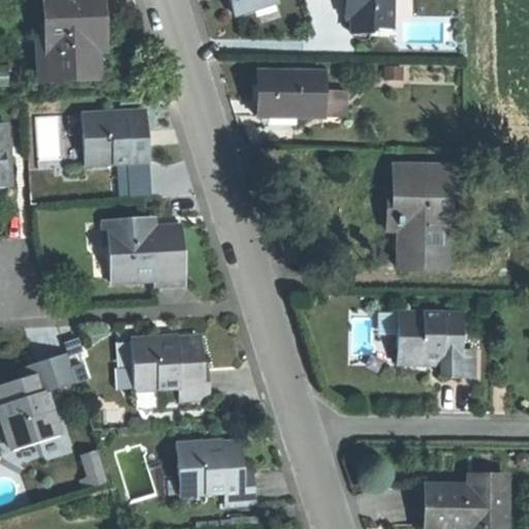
[(44,0),(48,37),(50,80),(96,78),(95,51),(102,51),(100,23),(99,0),(44,0)]
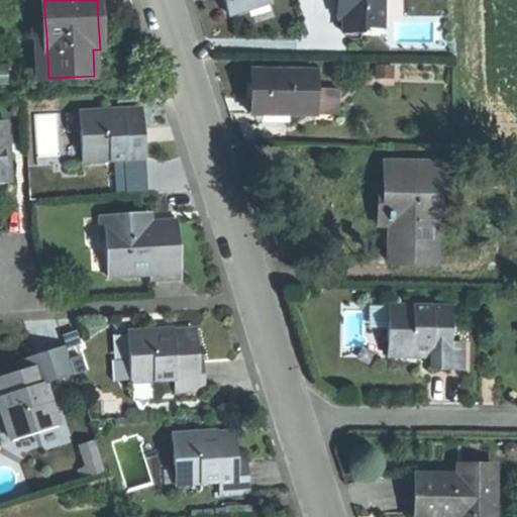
[(223,0),(228,15),(270,2),(269,0),(223,0)]
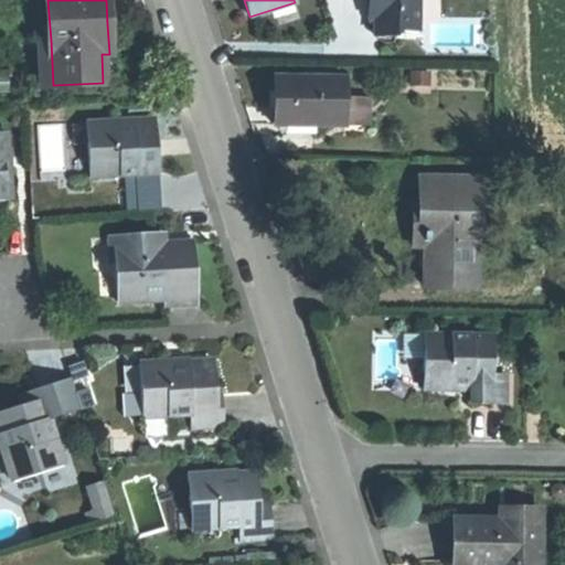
[(374,0),(375,7),(370,12),(375,19),(374,24),(374,36),(395,36),(401,31),(417,31),(417,0),(374,0)]
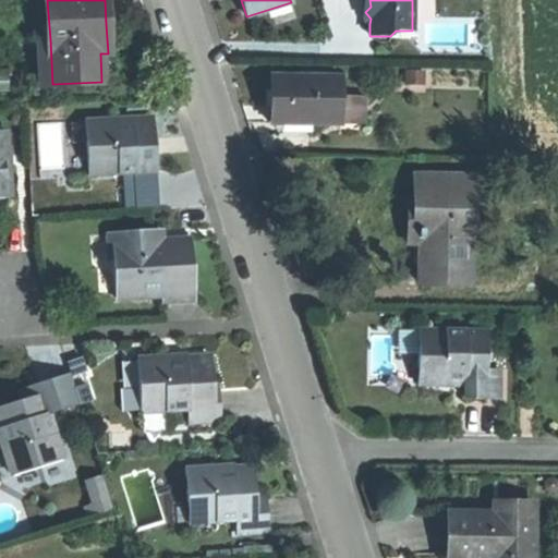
[(40,85),(52,84),(50,39),(37,39),(40,85)]
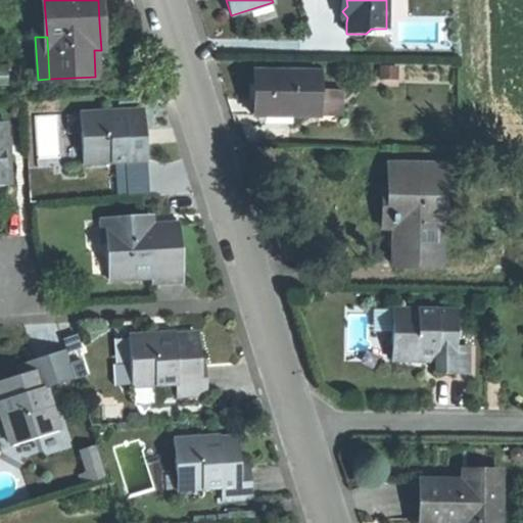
[(385,79),(400,79),(400,66),(385,66),(385,79)]
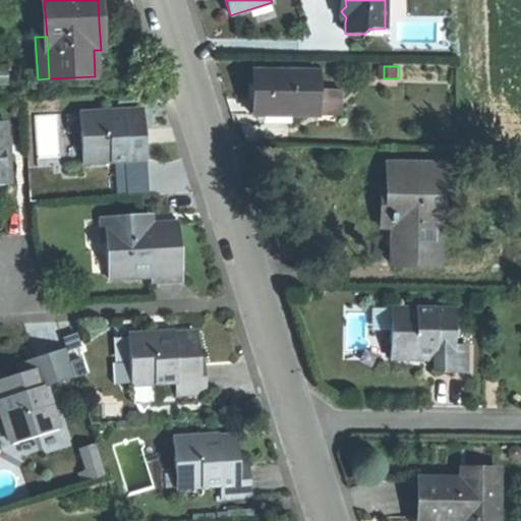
[(319,116),(319,91),(320,73),(253,71),(252,94),(252,115),(273,115),(290,115),(319,116)]
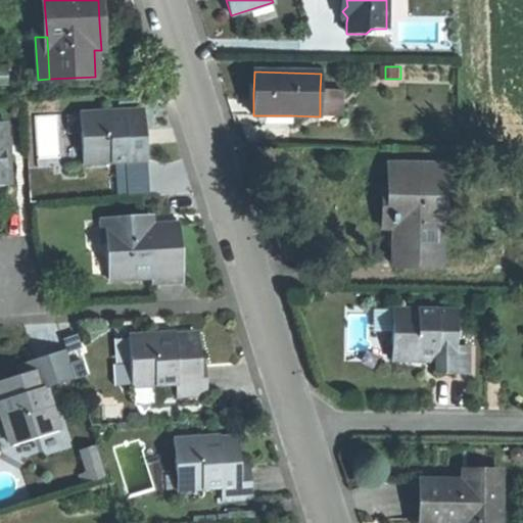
[(320,116),(341,116),(341,92),(320,91),(320,116)]
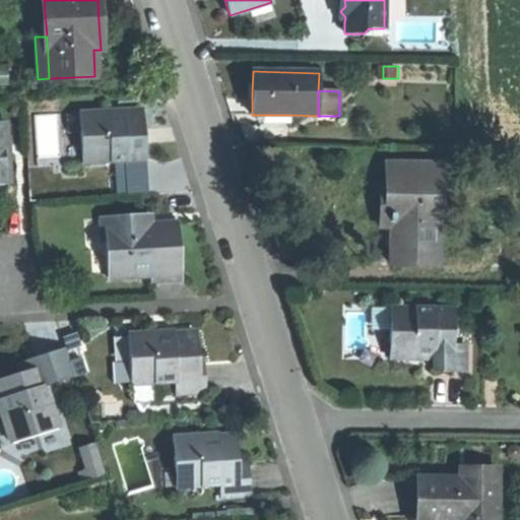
[(110,111),(80,113),(83,164),(147,159),(145,135),(144,109),(123,110),(124,118),(110,119),(110,111)]
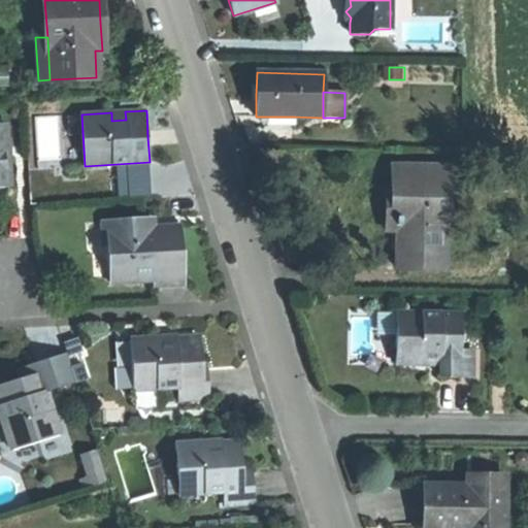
[(125,111),(111,112),(111,121),(126,120),(125,111)]
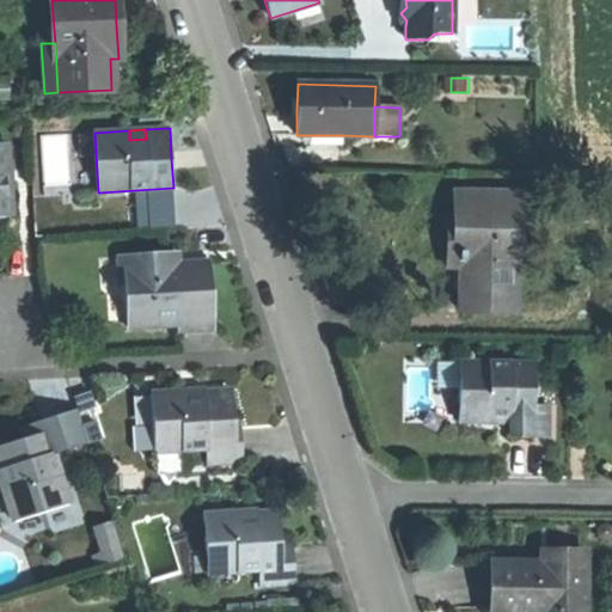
[(98,193),(95,133),(73,134),(77,194),(98,193)]
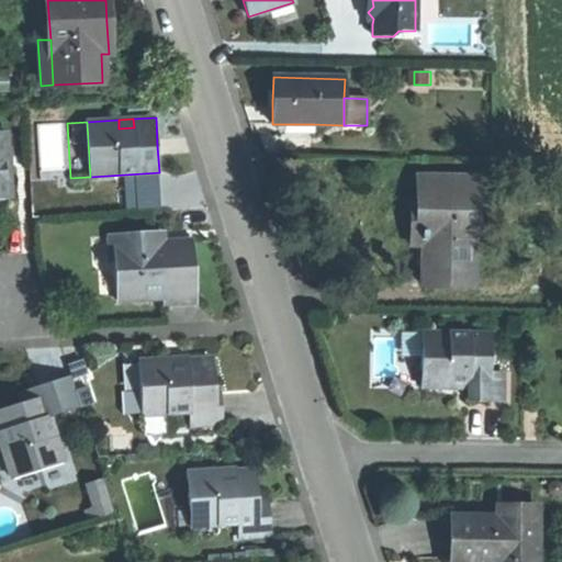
[(313,133),(313,124),(294,124),(293,133),(313,133)]
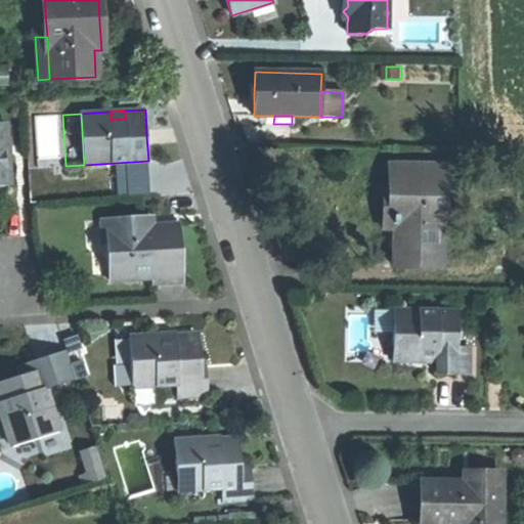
[(9,164),(5,164),(4,123),(0,122),(0,185),(10,185),(9,164)]
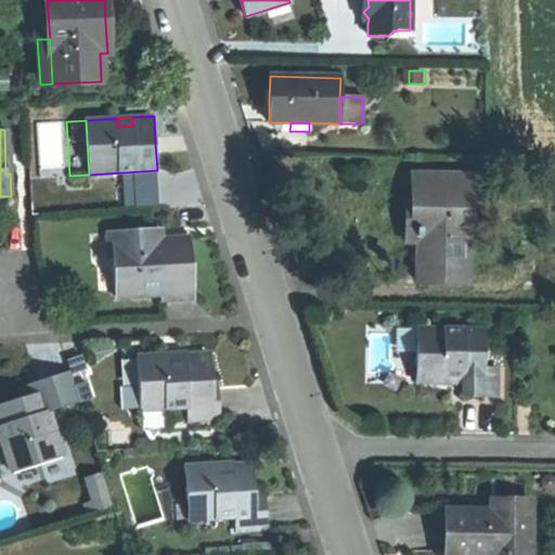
[(469,243),(474,243),(476,179),(415,177),(414,197),(408,197),(408,217),(407,244),(421,245),(420,283),(467,284),(469,243)]
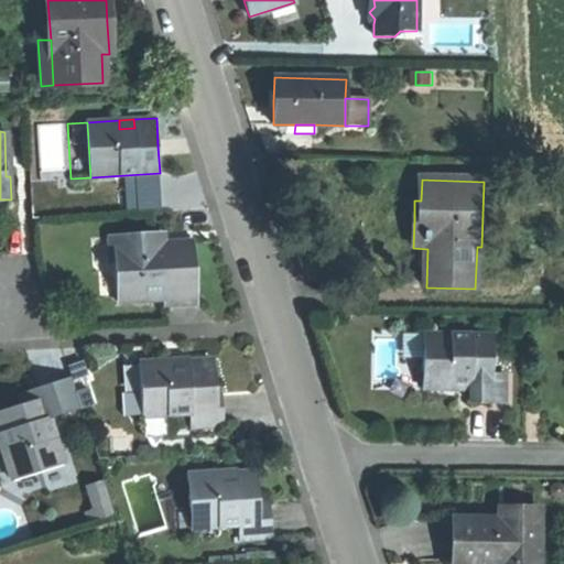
[(162,232),(152,234),(153,243),(163,243),(162,232)]
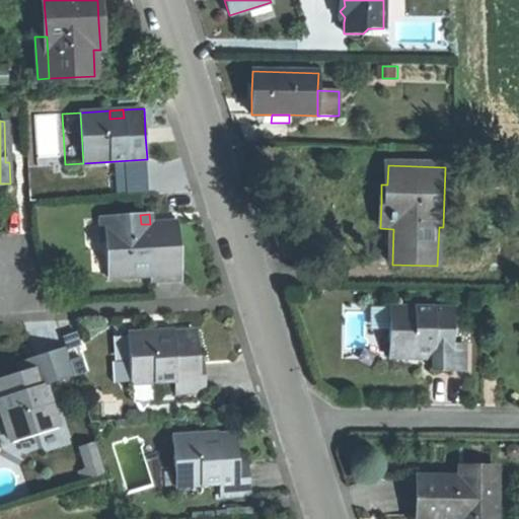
[(140,215),(104,217),(108,278),(151,276),(152,282),(182,280),(180,250),(178,222),(150,224),(141,224),(140,215)]
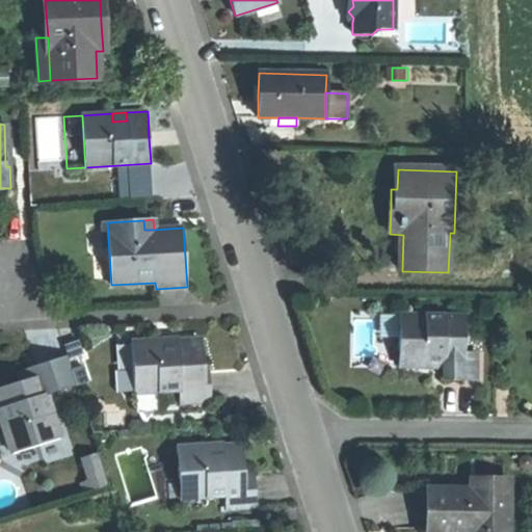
[(477,350),(463,350),(464,315),(400,313),(398,366),(426,367),(443,368),(443,378),(476,379),(477,350)]
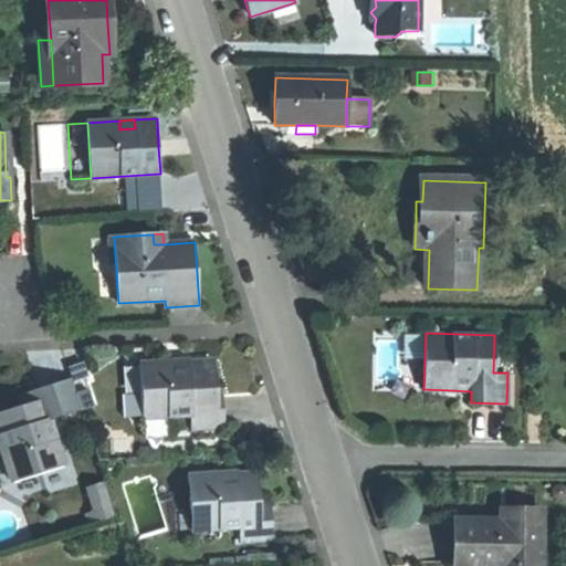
[(188,360),(173,362),(173,371),(189,370),(188,366),(188,360)]
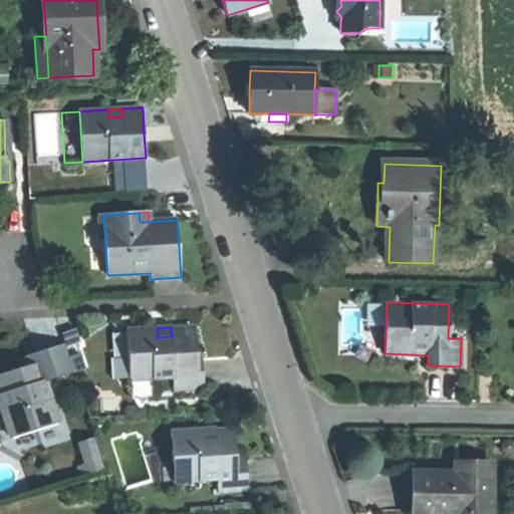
[(157,337),(157,328),(127,330),(131,380),(153,378),(174,377),(175,391),(205,389),(202,355),(197,355),(197,349),(195,331),(171,332),(172,336),(157,337)]
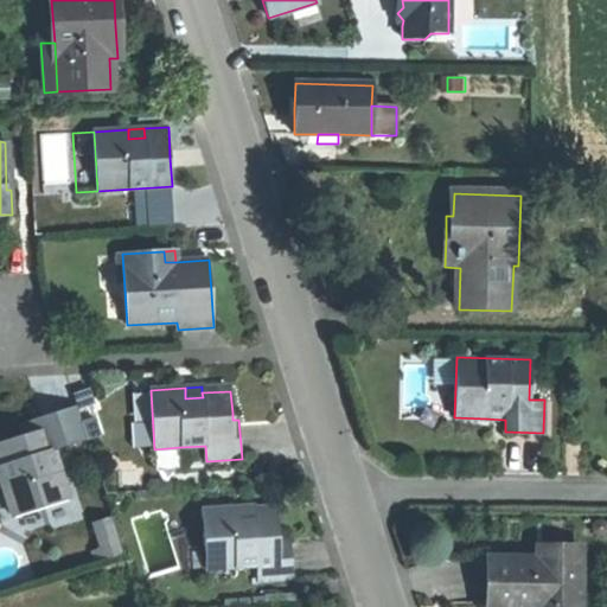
[(13,517),(69,499),(53,451),(88,440),(77,406),(34,419),(19,423),(23,435),(0,441),(0,459),(2,467),(6,466),(11,480),(1,484),(13,517)]
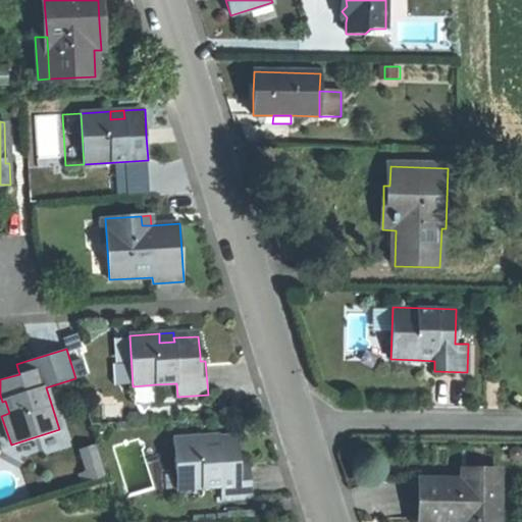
[(156,403),(155,384),(133,386),(135,404),(156,403)]
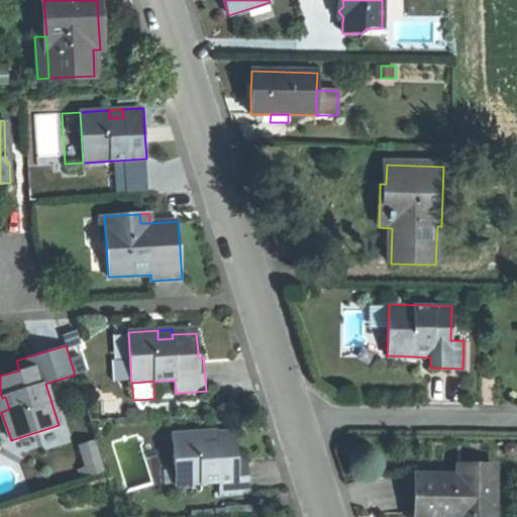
[(216,432),(201,433),(202,441),(216,440),(216,437),(216,432)]
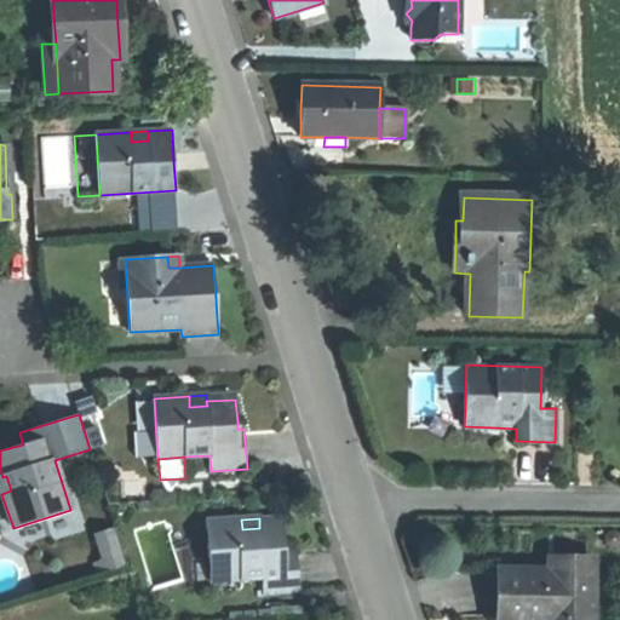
[(241,520),(207,522),(211,581),(263,578),(264,593),(299,591),(296,551),(283,552),(283,540),(282,522),(259,524),(259,528),(242,529),(241,520)]
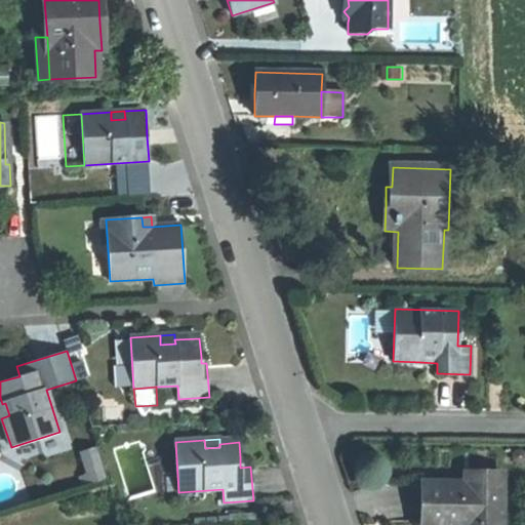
[(97,448),(81,453),(88,477),(90,483),(107,478),(97,448)]
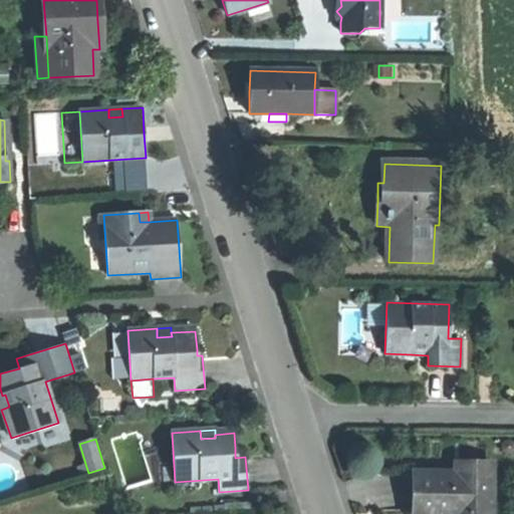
[(469,483),(488,483),(489,466),(467,466),(466,476),(469,476),(469,483)]
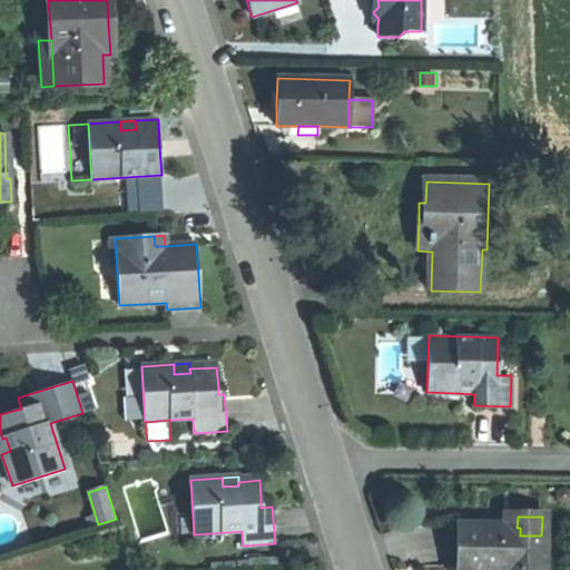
[(96,518),(88,520),(90,527),(98,524),(96,518)]
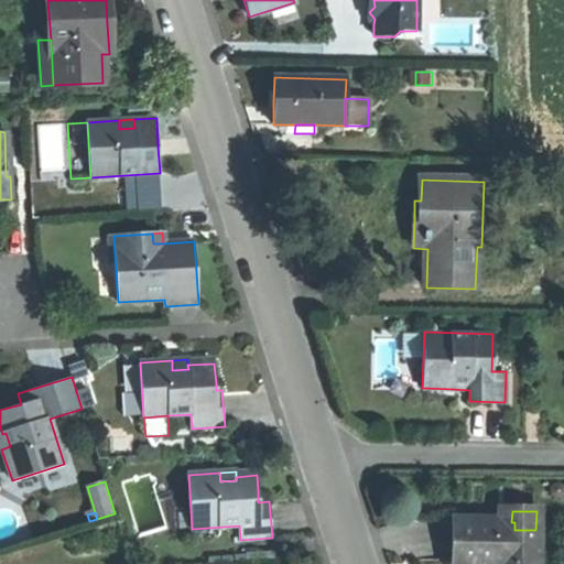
[(542,563),(543,530),(535,530),(514,530),(514,522),(511,522),(457,522),(456,545),(456,563),(542,563)]
